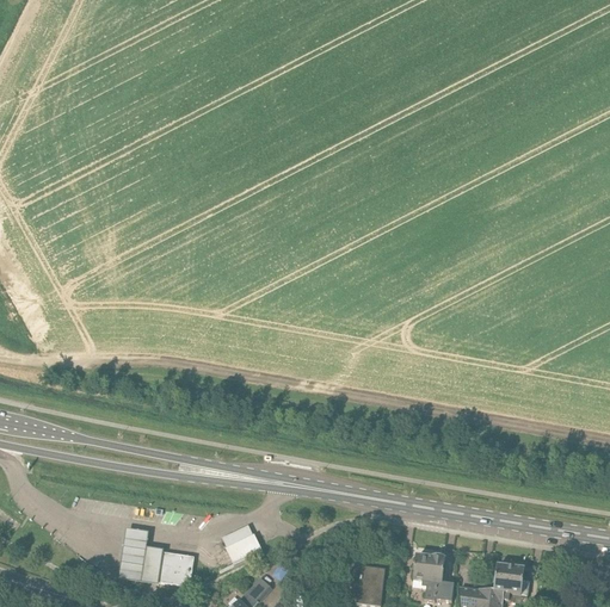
[(149,531),(125,527),(118,576),(155,583),(155,581),(156,580),(161,552),(160,551),(160,550),(147,549),(149,531)]
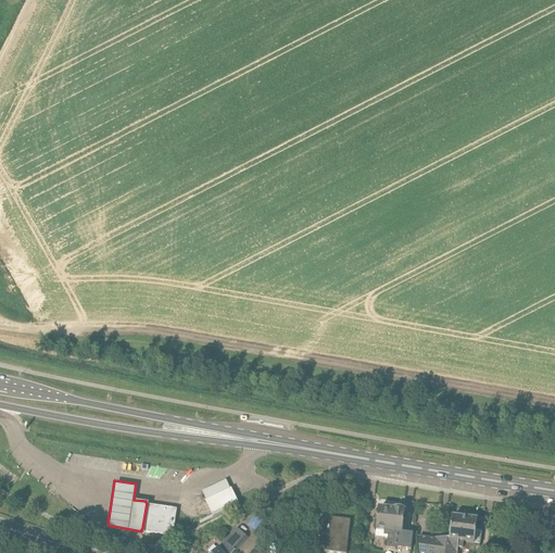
[(207,504),(213,515),(238,502),(234,492),(231,487),(205,500),(207,504)]
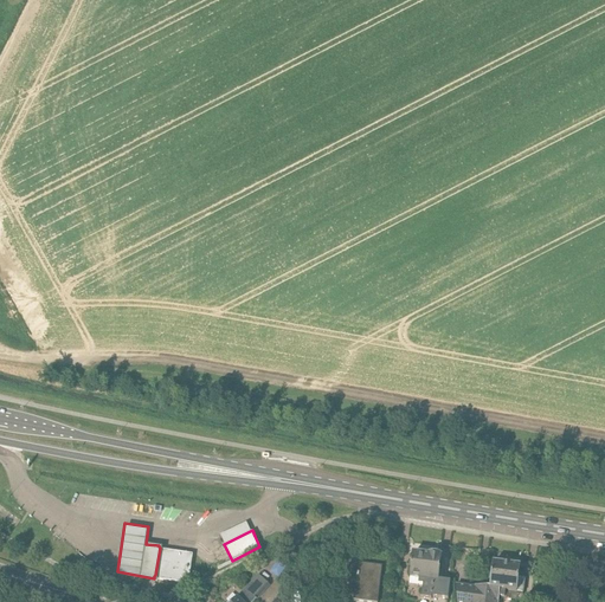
[(160,545),(159,545),(159,547),(160,548),(155,575),(154,576),(156,576),(187,581),(192,551),(160,547),(160,545)]
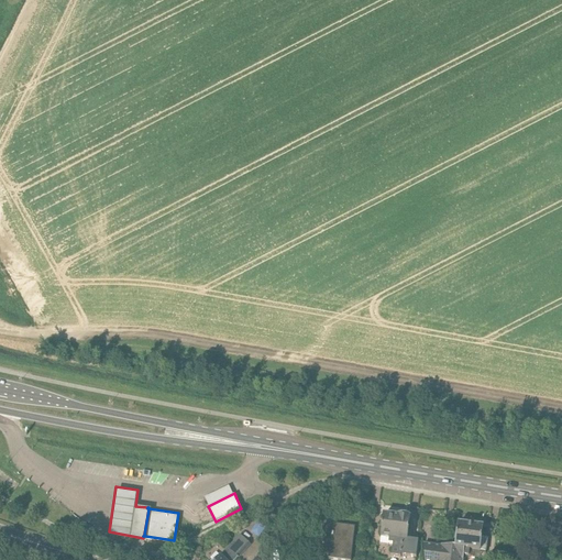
[(406,537),(409,515),(398,513),(398,514),(383,512),(381,523),(378,535),(387,536),(387,540),(392,541),(389,553),(399,555),(399,552),(415,555),(418,538),(406,537)]
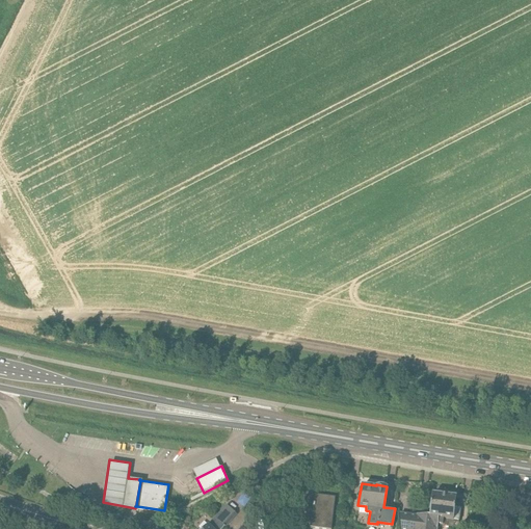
[(244,487),(236,500),(243,505),(253,494),(244,487)]
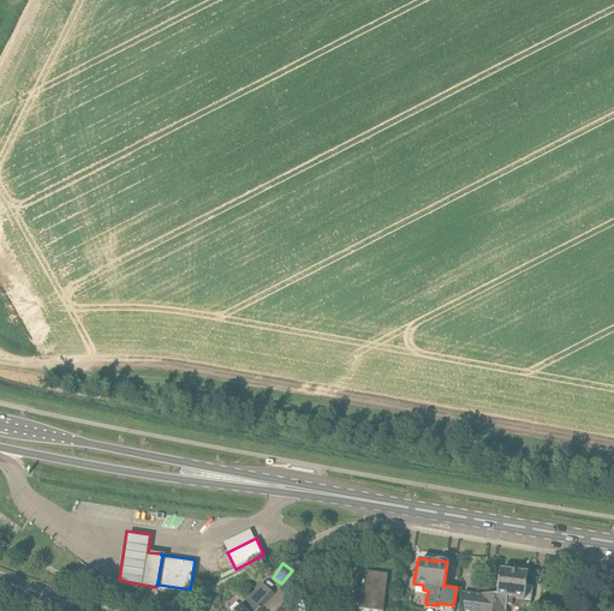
[(387,571),(369,569),(357,568),(355,587),(359,587),(357,606),(382,610),(387,571)]
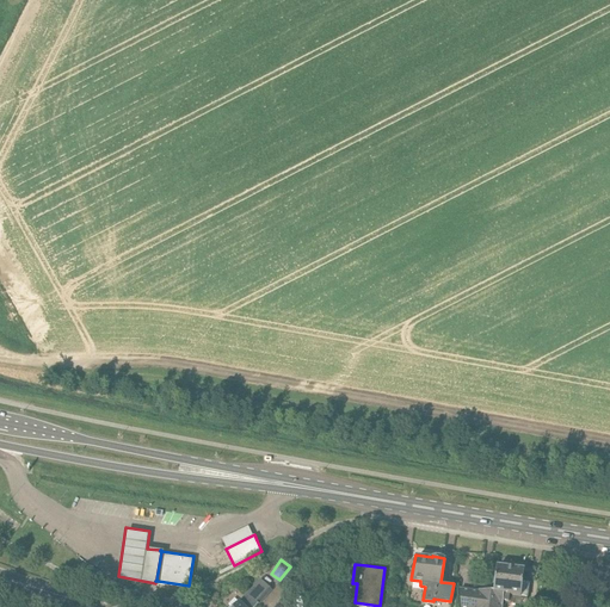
[(525,595),(527,592),(528,580),(522,580),(523,568),(495,564),(493,589),(490,589),(486,606),(500,606),(501,599),(506,600),(519,602),(519,595),(525,595)]
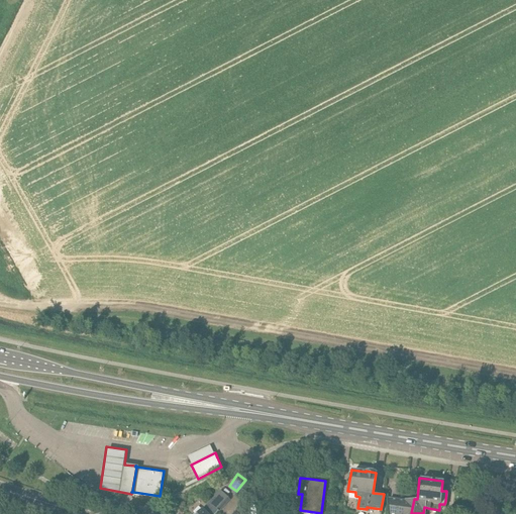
[(195,513),(212,513),(229,497),(219,488),(195,513)]
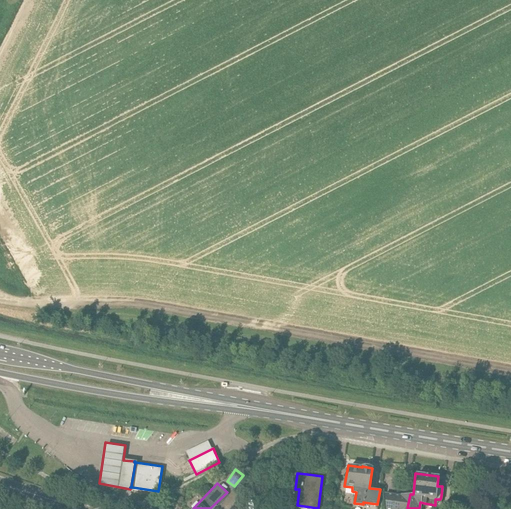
[(400,493),(400,494),(384,492),(385,508),(407,508),(410,494),(400,493)]
